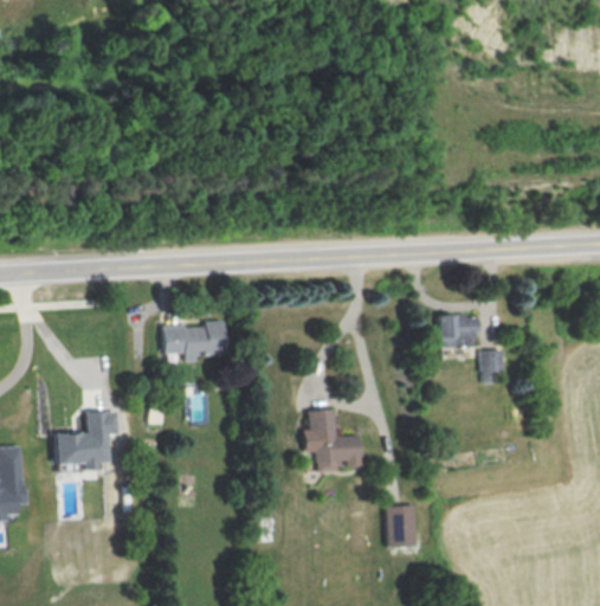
[(477,314),(447,315),(449,335),(442,335),(442,346),(478,345),(477,314)]
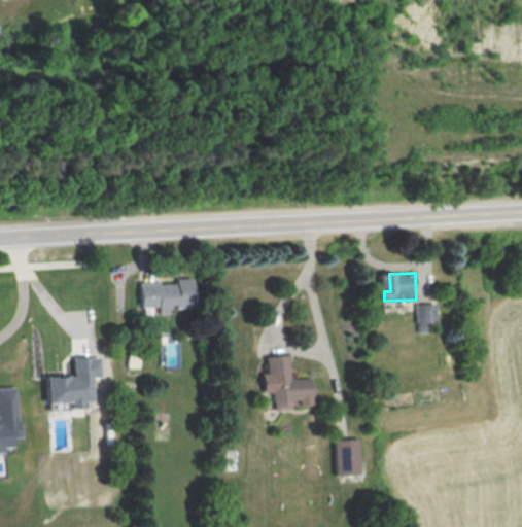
[(143,306),(161,306),(161,313),(172,313),(172,308),(197,307),(196,277),(178,278),(178,281),(142,282),(143,306)]
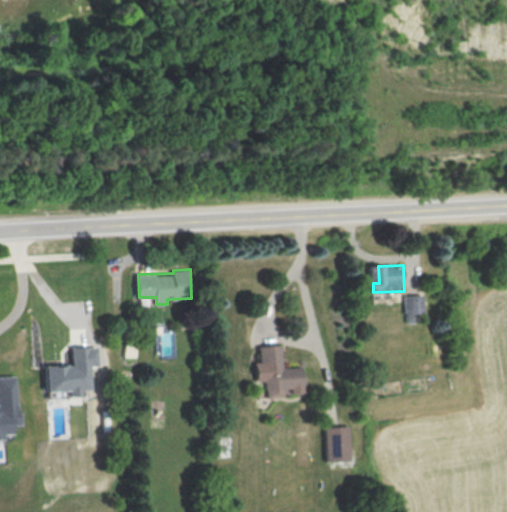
[(426,313),(426,294),(407,294),(407,313),(426,313)]
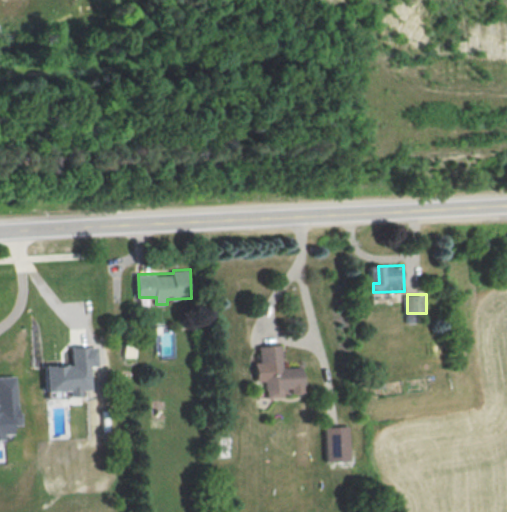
[(304,366),(285,366),(284,344),(261,345),(262,361),(257,361),(257,381),(267,380),(267,397),(285,396),(285,391),(305,390),(304,366)]
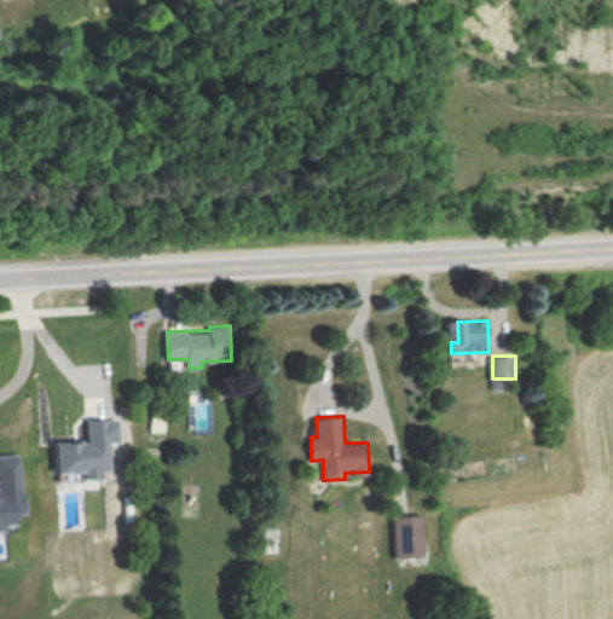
[(58,441),(59,473),(86,472),(87,479),(102,478),(100,470),(114,470),(113,443),(121,441),(120,417),(88,420),(90,440),(58,441)]
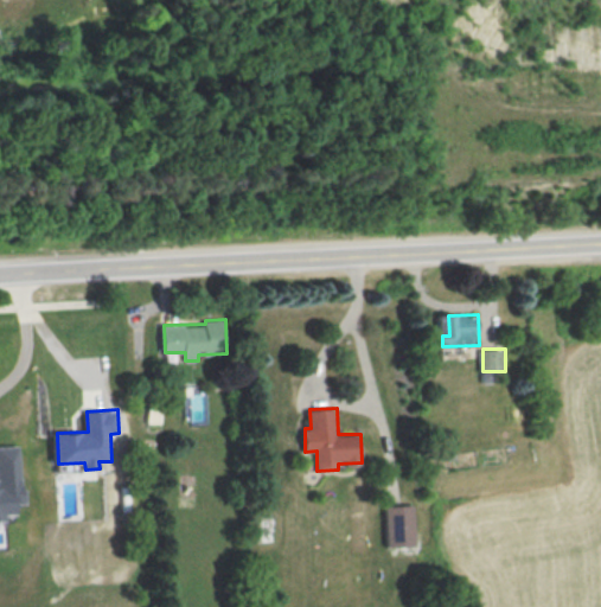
[(0,445),(0,519),(18,519),(18,504),(30,504),(30,489),(25,490),(24,445),(0,445)]
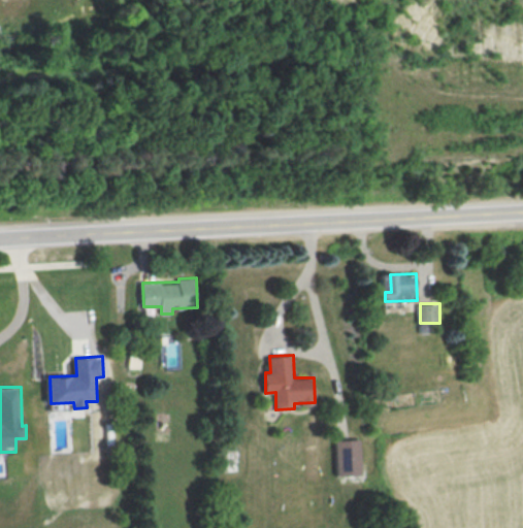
[(338,475),(363,474),(362,438),(337,439),(338,475)]
